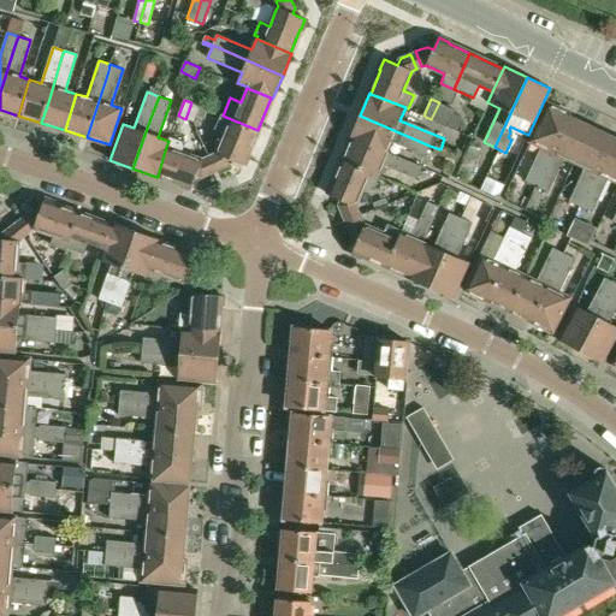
[(194,122),(200,106),(191,102),(185,119),(194,122)]
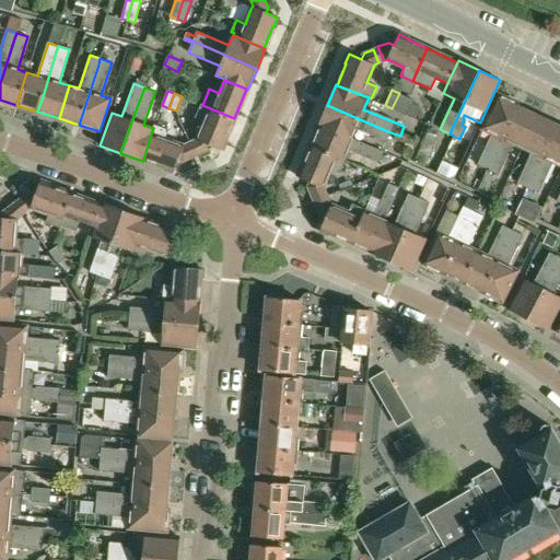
[(399,93),(392,108),(399,112),(406,96),(399,93)]
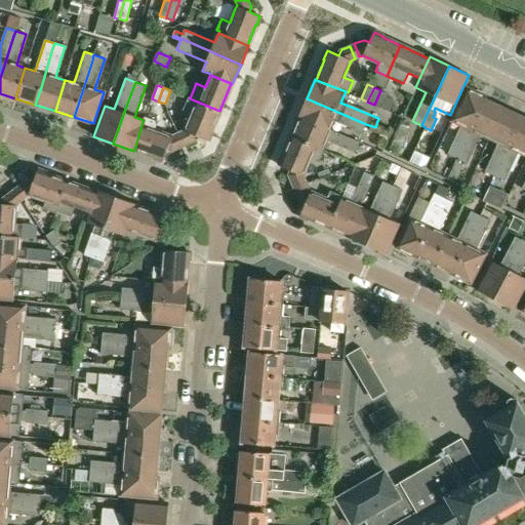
[(460,124),(446,155),(456,159),(485,101),(487,96),(468,88),(452,121),(460,124)]
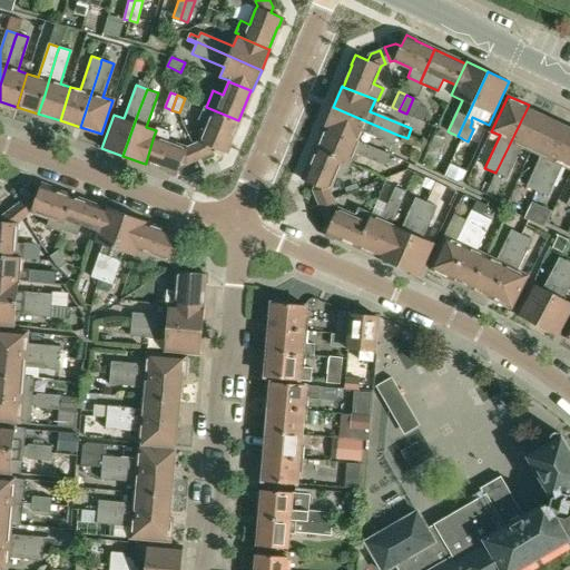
[(413,98),(406,114),(414,117),(420,105),(421,102),(413,98)]
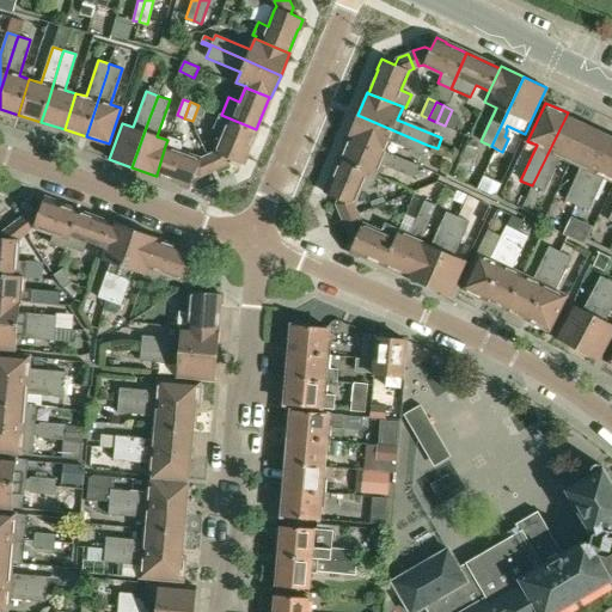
[(451,112),(445,126),(453,129),(459,117),(451,112)]
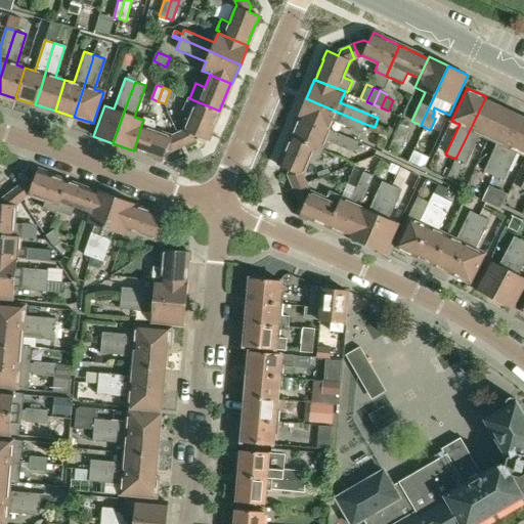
[(184,130),(179,132),(185,145),(193,141),(197,136),(208,140),(211,132),(210,132),(219,111),(189,98),(187,97),(182,111),(190,115),(184,130)]
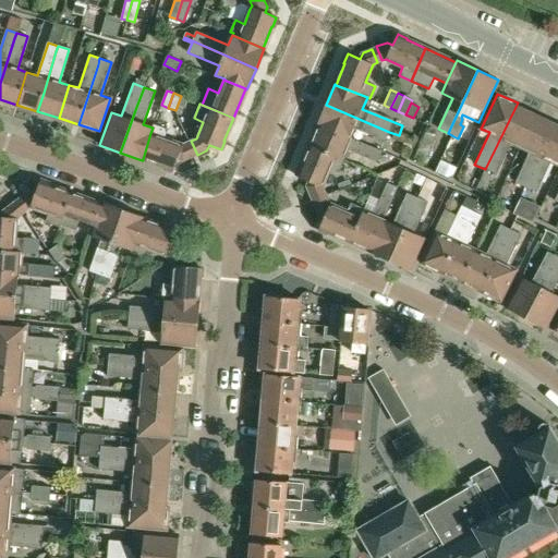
[(317,125),(318,126),(350,138),(354,126),(386,141),(389,132),(326,105),(317,125)]
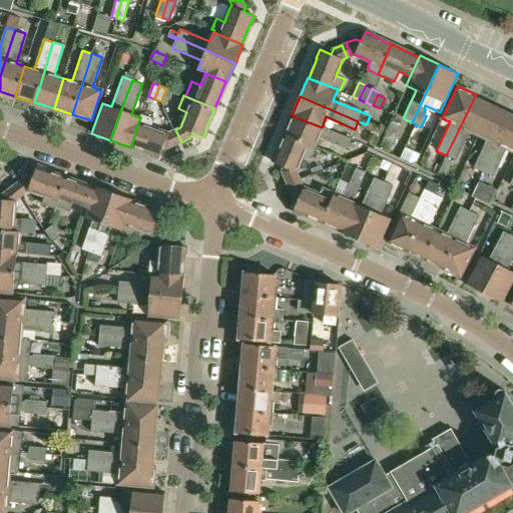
[(490,106),(474,98),(446,155),(456,160),(469,131),(477,135),(490,106)]
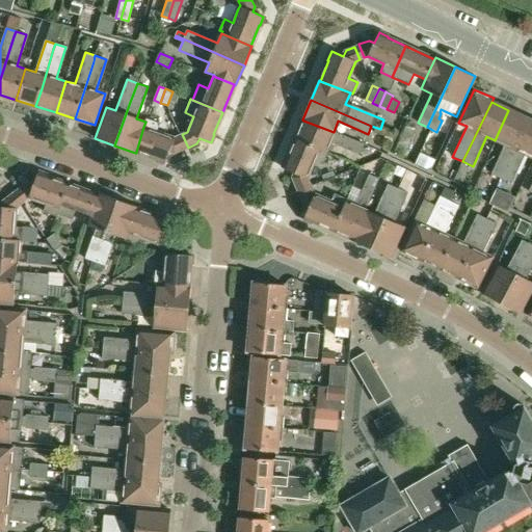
[(508,110),(495,140),(506,144),(491,175),(501,179),(528,118),(508,110)]
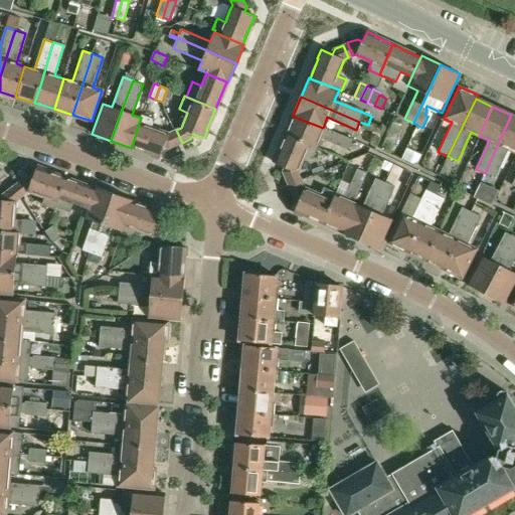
[(139,123),(132,147),(152,154),(152,155),(160,158),(164,147),(168,148),(177,145),(172,133),(168,134),(167,134),(152,128),(154,123),(155,120),(142,115),(141,118),(139,123)]
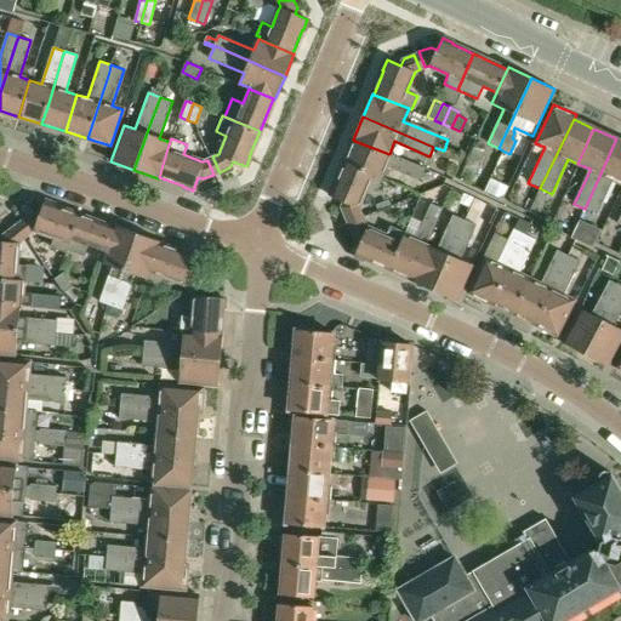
[(620,141),(616,138),(585,209),(597,215),(613,180),(620,183),(620,141)]
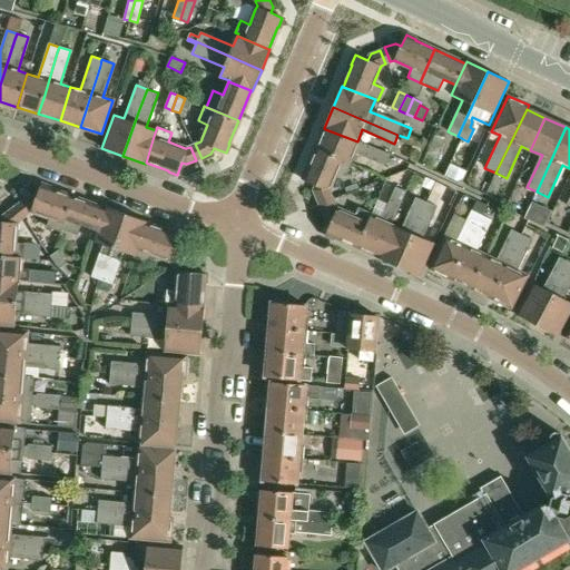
[(325,129),(317,149),(352,164),(356,154),(386,166),(391,156),(357,141),(325,129)]
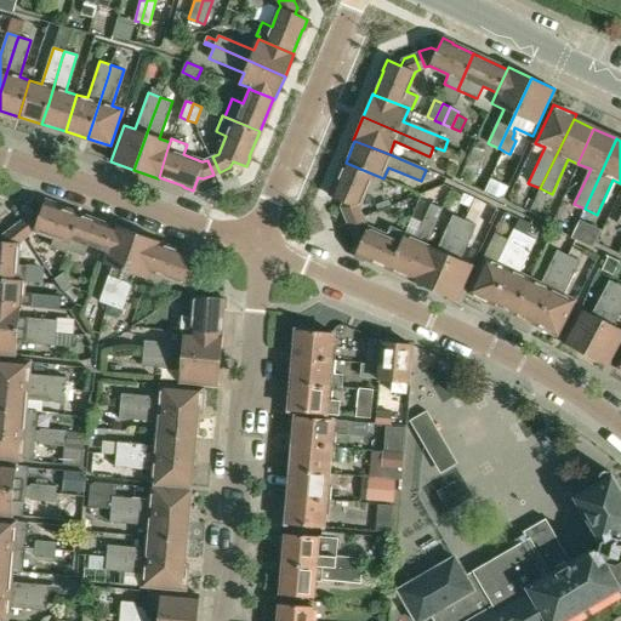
[(485,147),(477,143),(476,148),(473,147),(461,176),(474,181),(486,153),(483,152),(485,147)]
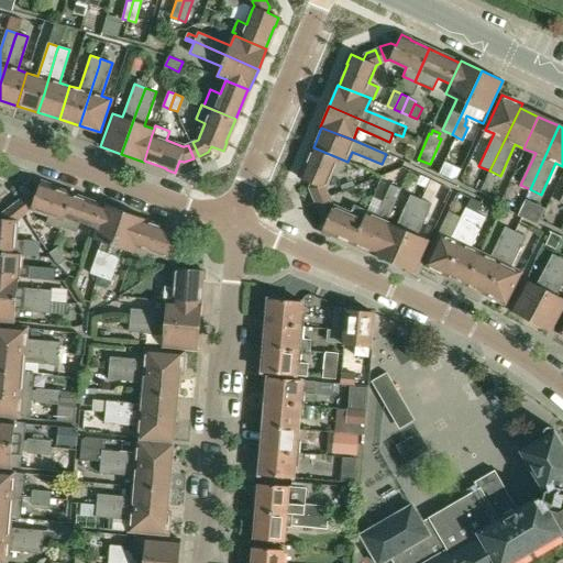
[(326,189),(332,170),(342,175),(348,162),(313,147),(304,169),(299,178),(312,183),(309,189),(313,201),(328,195),(326,189)]
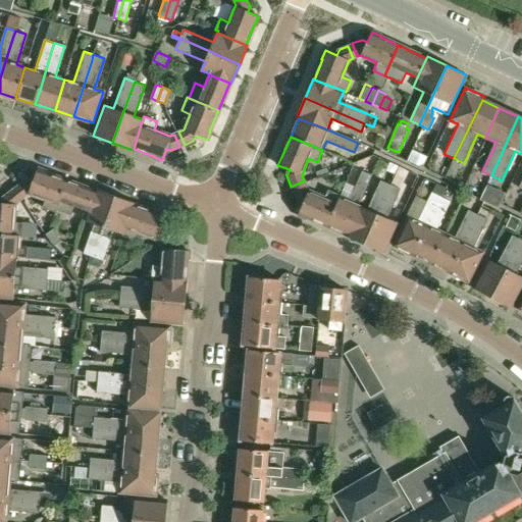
[(396,174),(392,186),(399,189),(400,185),(412,190),(419,174),(400,165),(396,174)]
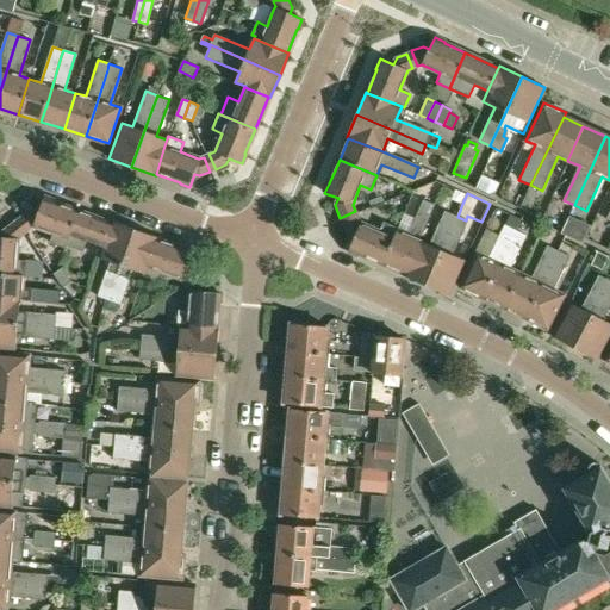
[(64,244),(67,238),(80,211),(43,197),(38,211),(32,209),(19,218),(27,230),(32,226),(53,234),(50,243),(63,248),(64,244)]
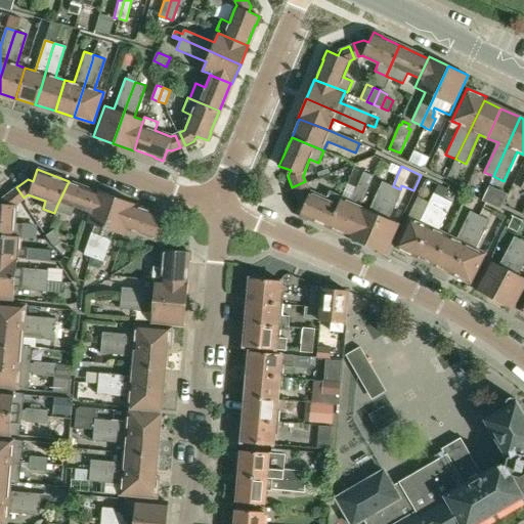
[(352,202),(341,197),(338,204),(326,226),(347,235),(359,207),(373,176),(364,172),(352,202)]
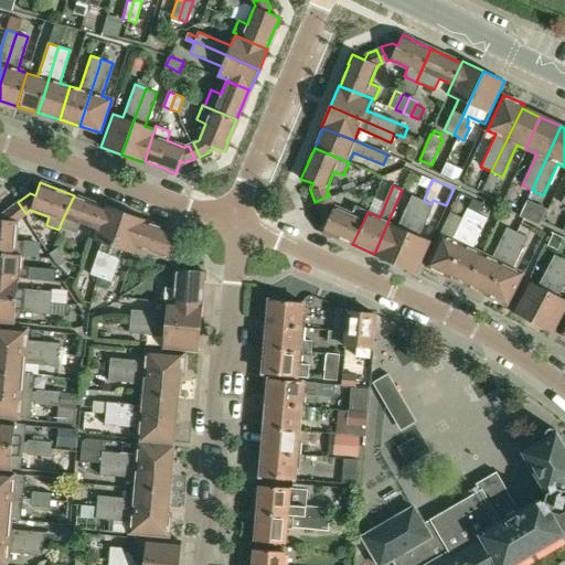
[(62,221),(60,226),(78,233),(82,224),(95,228),(103,206),(74,195),(62,221)]
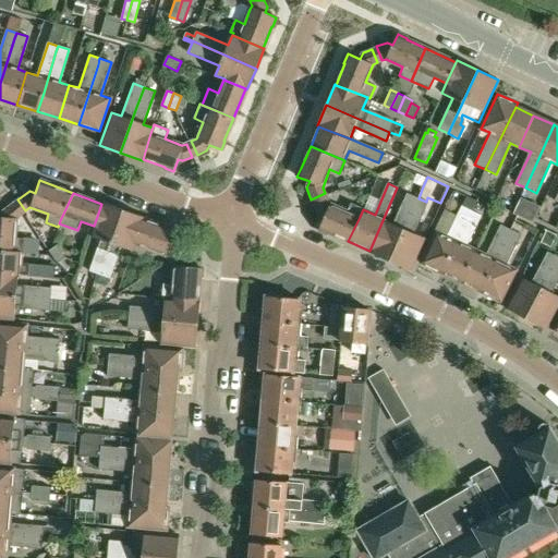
[(383,220),(370,251),(368,252),(390,262),(410,216),(419,198),(408,193),(395,225),(383,220)]
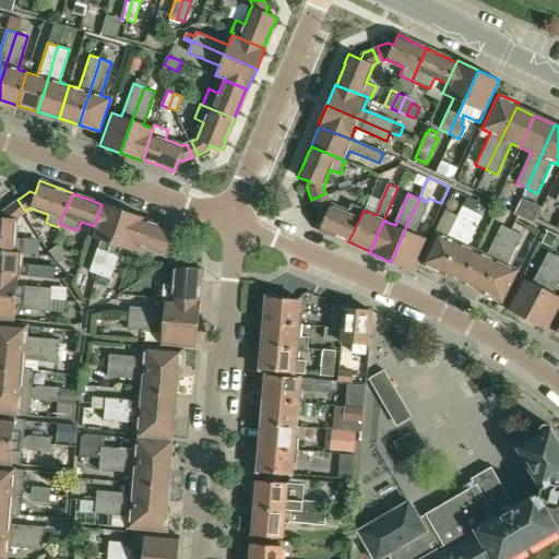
[(348,241),(360,217),(364,210),(352,204),(348,212),(330,203),(328,198),(314,204),(319,214),(325,217),(320,229),(329,234),(348,241)]
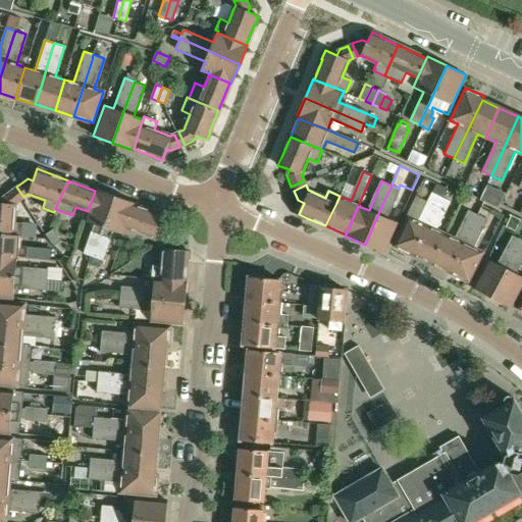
[(412,255),(440,196),(445,189),(435,185),(418,221),(408,217),(394,246),(412,255)]
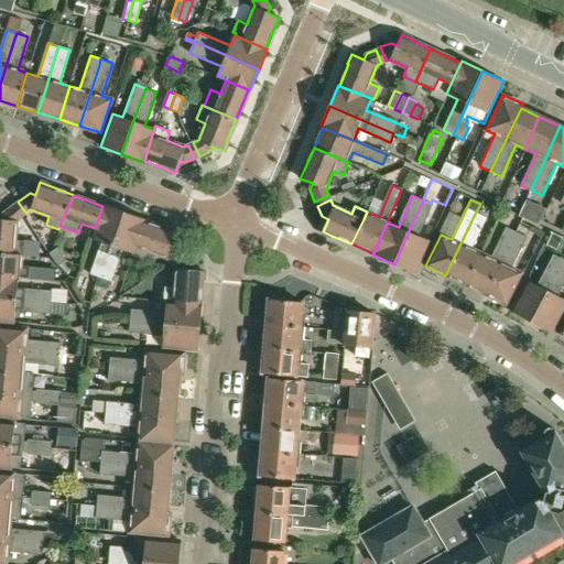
[(423,201),(414,218),(394,264),(414,273),(429,240),(416,236),(431,204),(423,201)]
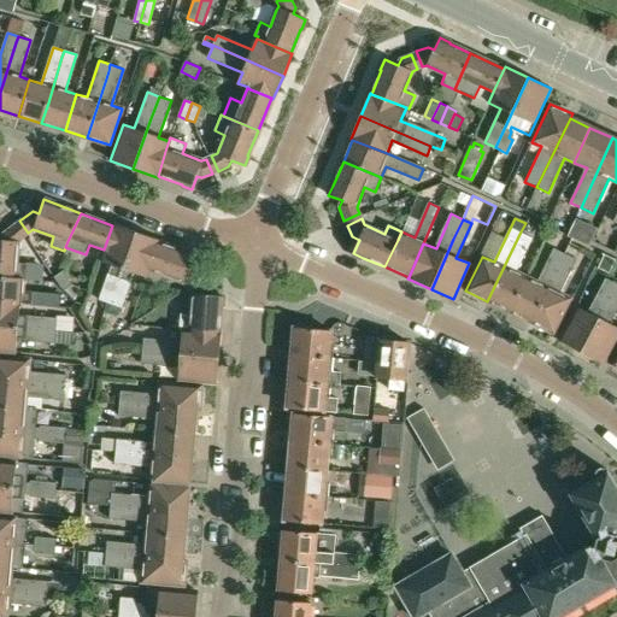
[(100,300),(109,303),(136,231),(112,223),(112,225),(104,250),(100,259),(113,264),(100,300)]
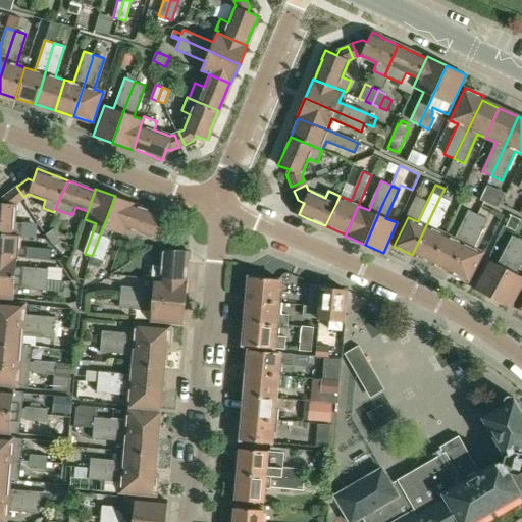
[(0,235),(12,236),(20,236),(21,222),(14,221),(15,205),(19,200),(12,190),(2,198),(2,203),(0,203),(0,235)]
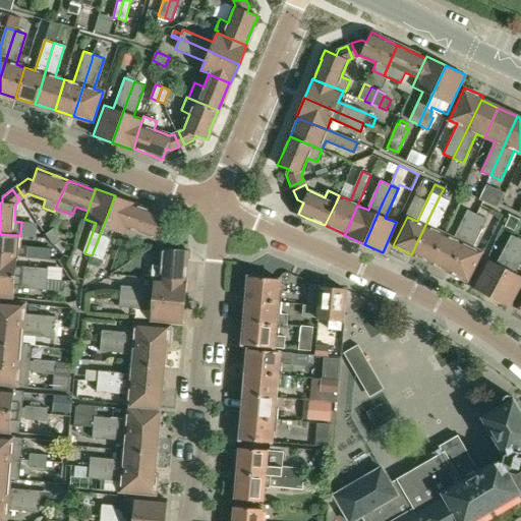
[(92,255),(98,258),(102,259),(113,229),(124,233),(134,205),(135,203),(115,195),(92,255)]
